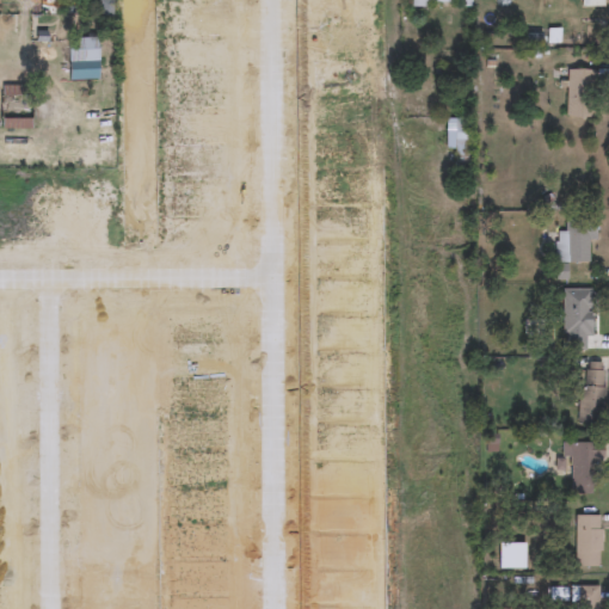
[(69,37),(100,37),(100,78),(69,78),(69,37)]
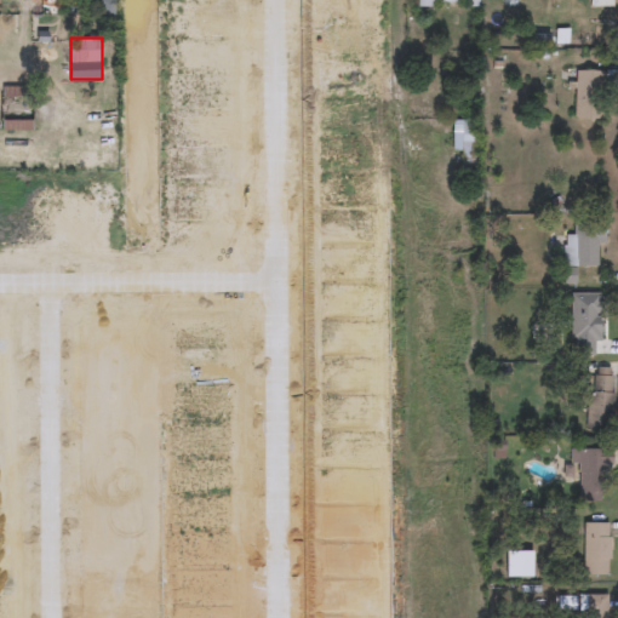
[(608,69),(608,118),(577,118),(577,69),(608,69)]
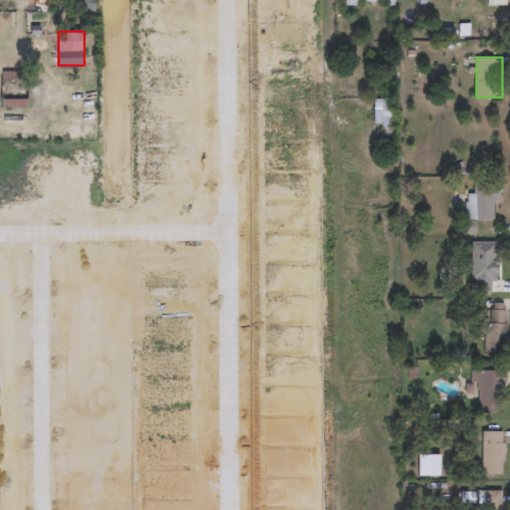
[(3,107),(4,71),(28,71),(27,108),(3,107)]
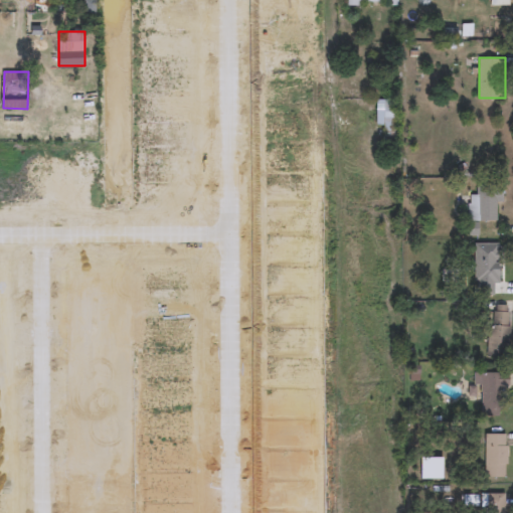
[(397,126),(378,126),(378,99),(397,99),(397,126)]
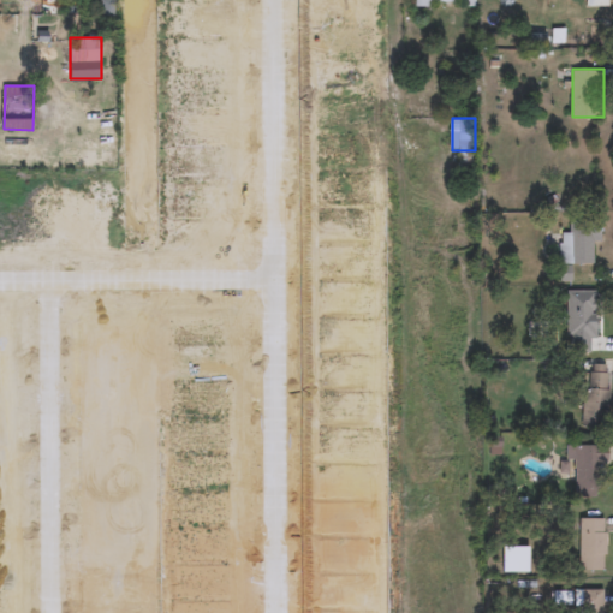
[(596,263),(561,263),(561,232),(570,232),(570,220),(602,220),(602,240),(596,240),(596,263)]
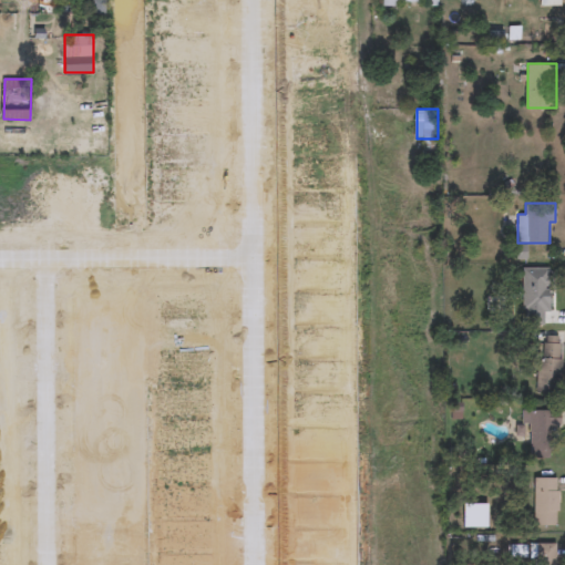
[(550,324),(523,324),(523,266),(550,266),(550,324)]
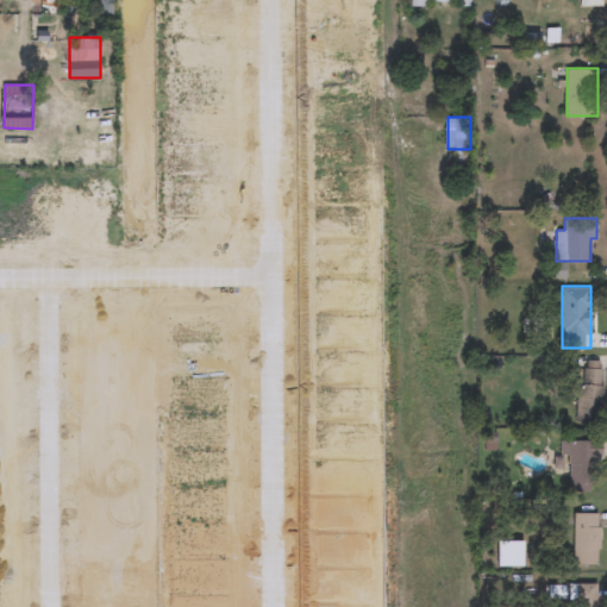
[(605,367),(604,421),(579,421),(580,365),(605,367)]
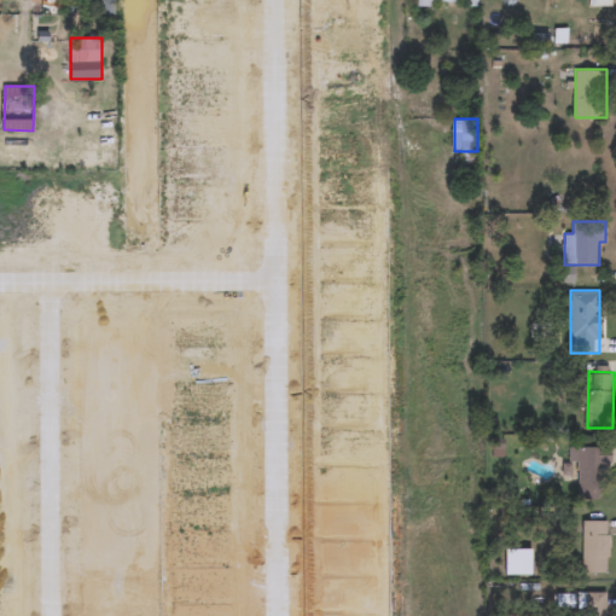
[(609,446),(609,497),(574,497),(574,446),(609,446)]
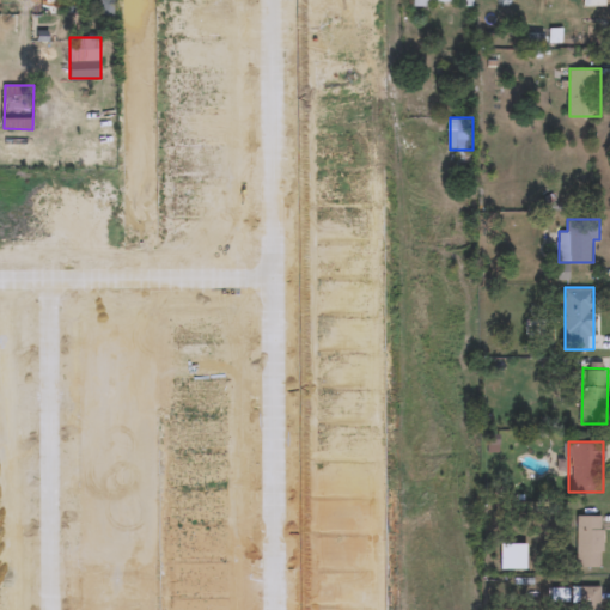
[(604,516),(604,567),(577,567),(577,555),(567,555),(567,525),(578,525),(578,516),(604,516)]
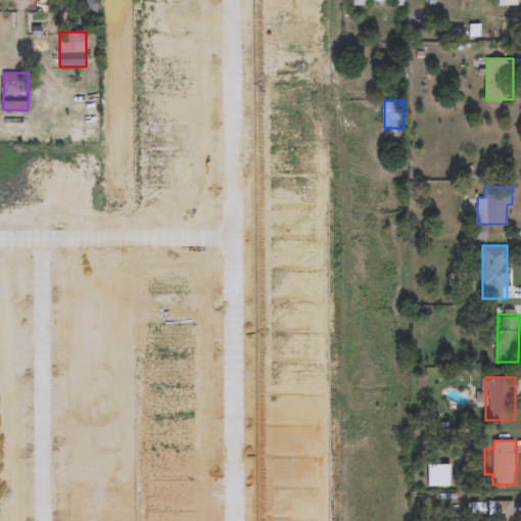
[(514,501),(514,520),(493,520),(493,501),(514,501)]
